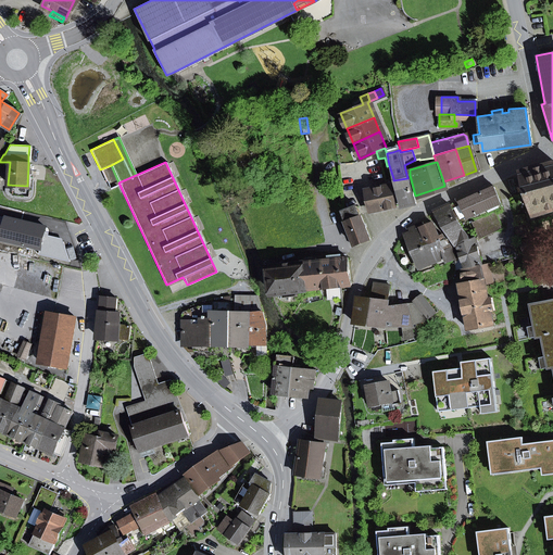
[(552,162),(519,173),(532,213),(552,206),(552,162)]
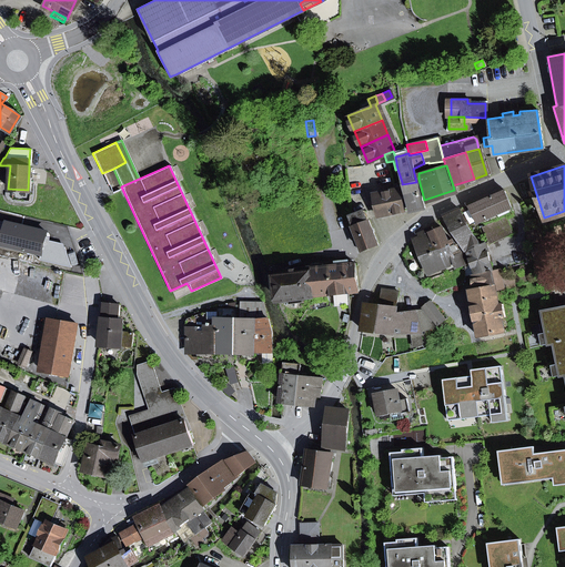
[(402,209),(407,208),(402,184),(402,182),(392,183),(393,190),(397,189),(402,209)]
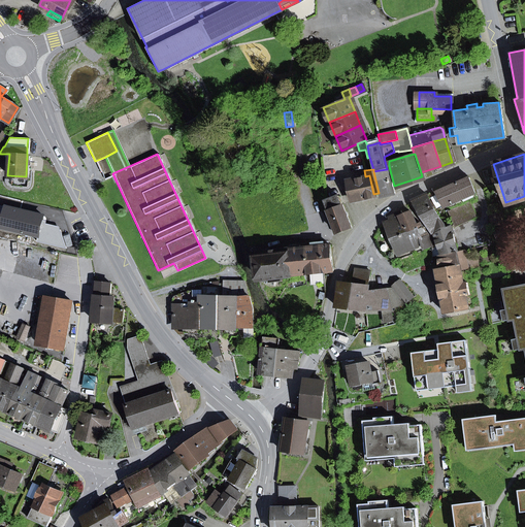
[(380,195),(393,193),(387,169),(373,171),(379,193),(380,195)]
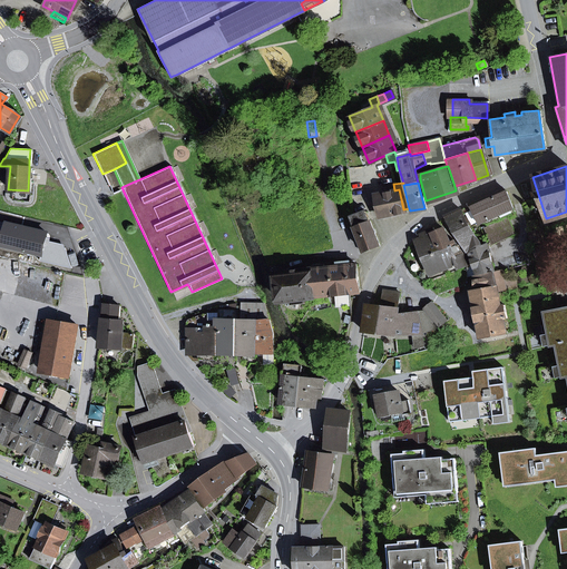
[(372,195),(377,216),(403,211),(403,209),(399,189),(394,190),(372,195)]
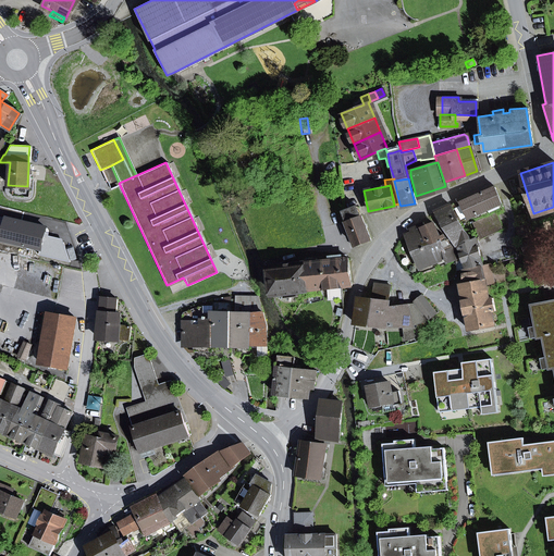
[(471,215),(472,219),(501,206),(492,186),(458,202),(465,218),(471,215)]
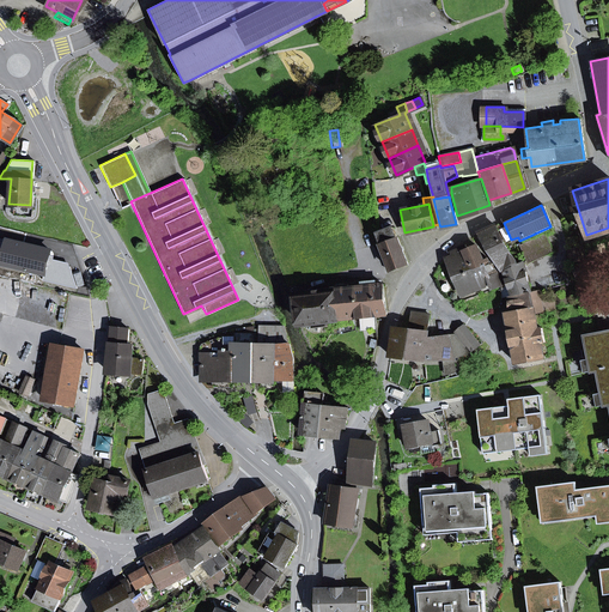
[(500,270),(513,264),(492,224),(476,231),(483,246),(500,270)]
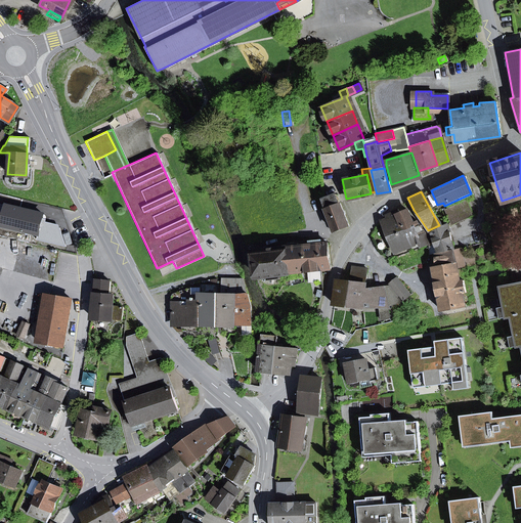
[(346,225),(334,193),(319,200),(323,208),(332,230),(346,225)]
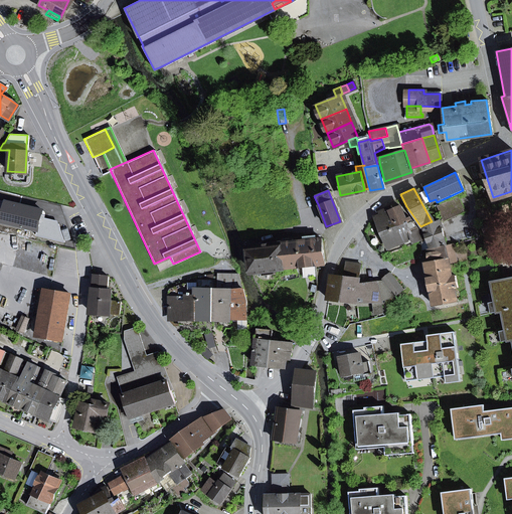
[(436,205),(442,219),(462,210),(456,196),(436,205)]
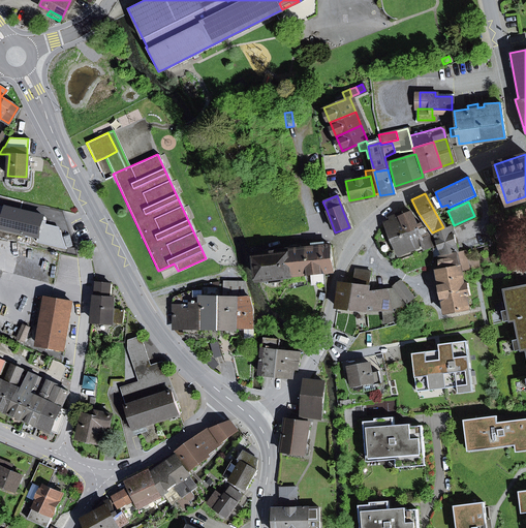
[(28,204),(27,211),(40,213),(42,206),(28,204)]
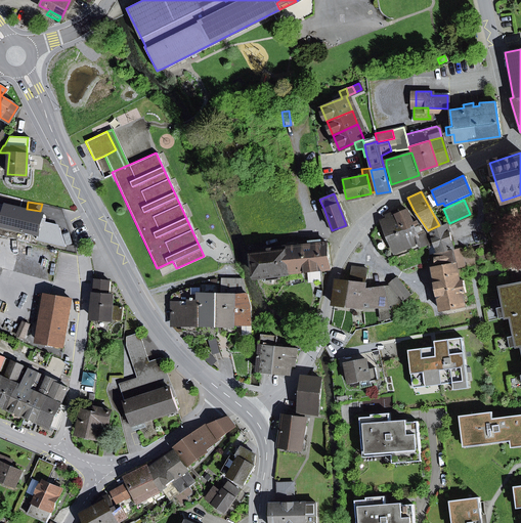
[(330,231),(332,230),(323,208),(321,209),(330,231)]
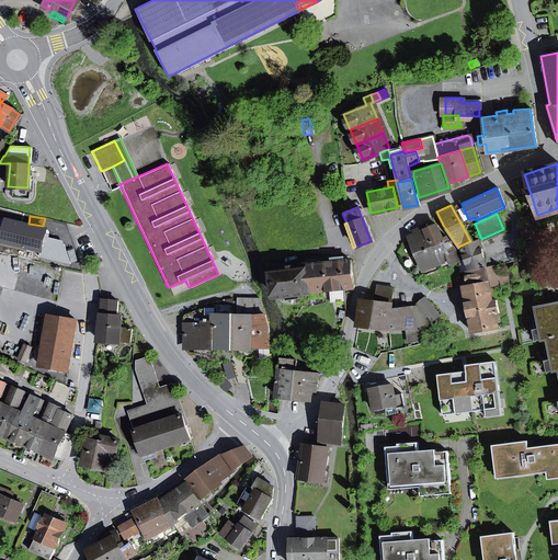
[(429,241),(428,241),(423,229),(422,227),(424,226),(423,224),(410,230),(412,233),(406,236),(419,269),(447,258),(455,254),(454,249),(451,246),(442,249),(440,243),(431,247),(429,241)]
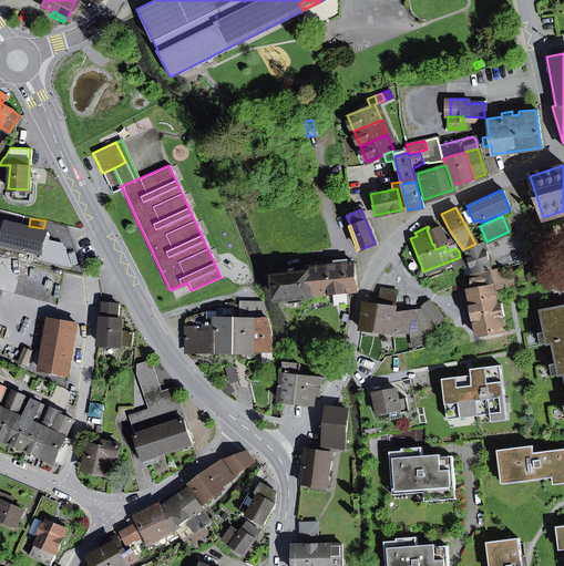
[(444,240),(439,227),(428,232),(432,244),(433,244),(436,249),(444,246),(447,251),(455,248),(453,245),(452,245),(449,238),(444,240)]
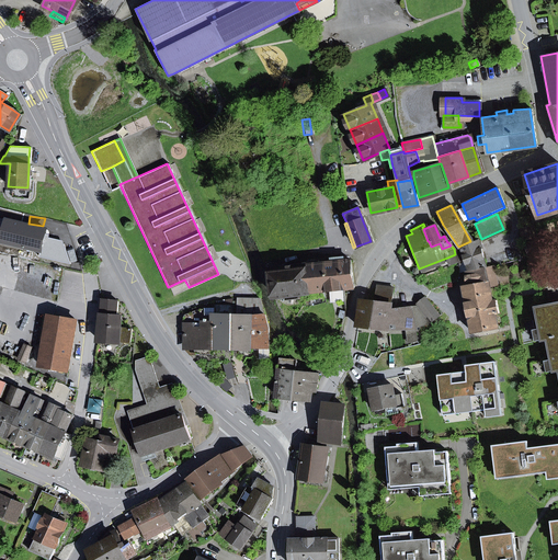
[(519,228),(521,239),(533,237),(530,225),(519,228)]
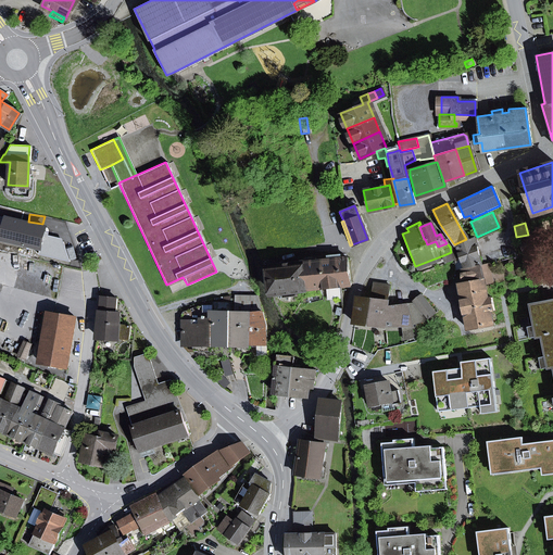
[(30,225),(27,243),(45,247),(47,232),(50,232),(51,229),(30,225)]
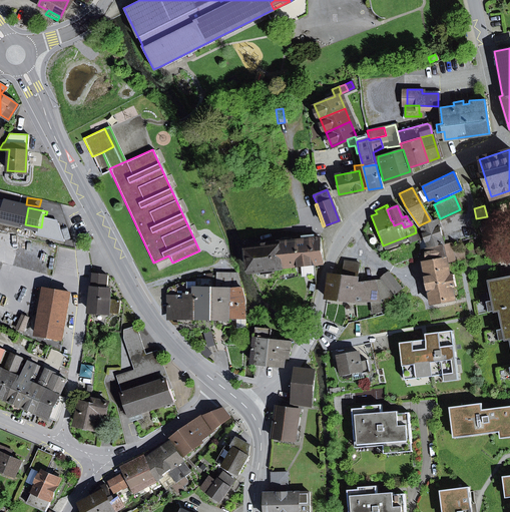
[(24,227),(43,231),(46,214),(43,214),(41,227),(25,224),(24,227)]
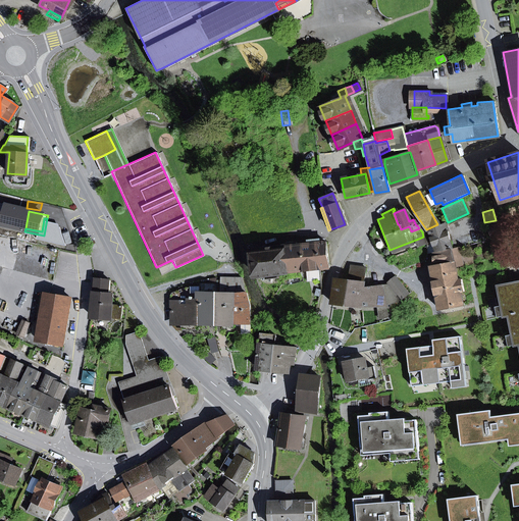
[(501,241),(499,235),(501,235),(498,221),(485,223),(488,238),(490,237),(491,243),(501,241)]
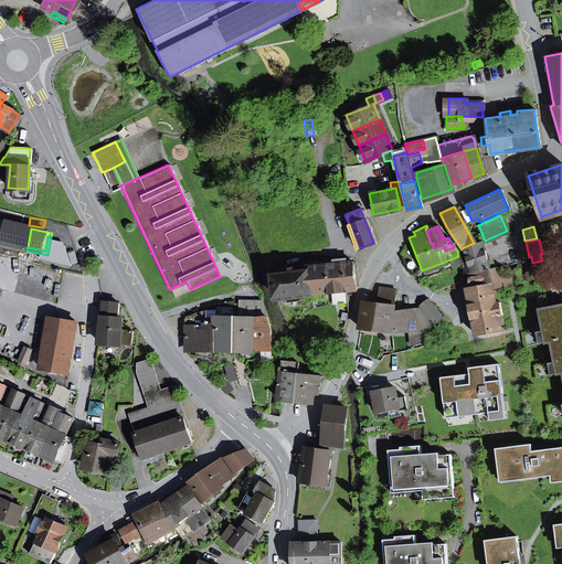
[(487,268),(480,241),(474,243),(462,248),(466,261),(470,272),(487,268)]
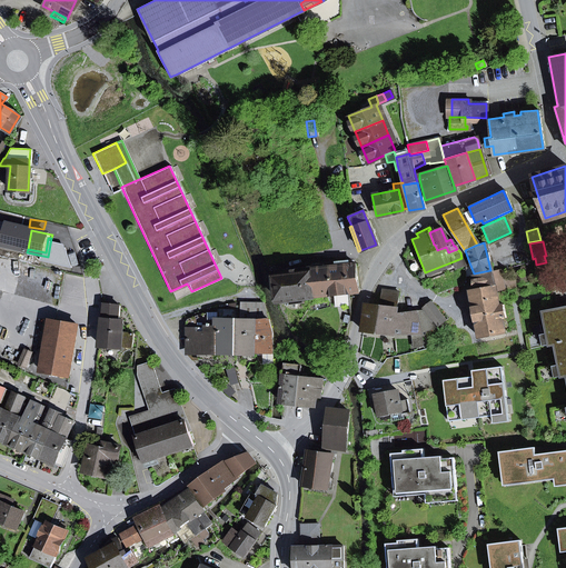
[(463,265),(464,265),(462,258),(454,261),(456,267),(463,265)]
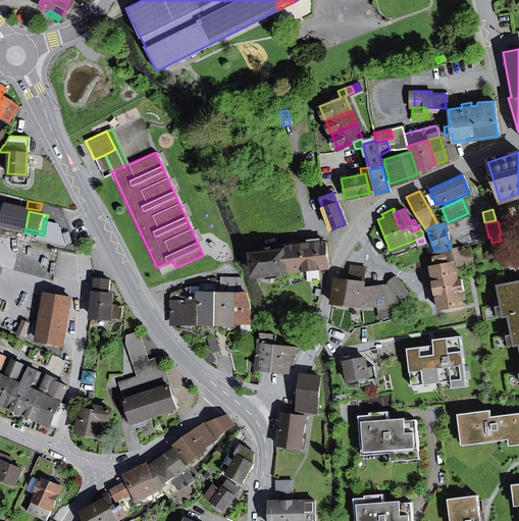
[(317,278),(316,268),(327,267),(324,242),(318,242),(318,238),(316,239),(306,240),(306,244),(300,244),(300,246),(295,246),(295,242),(287,243),(283,243),(287,271),(304,269),(309,269),(310,279),(317,278)]
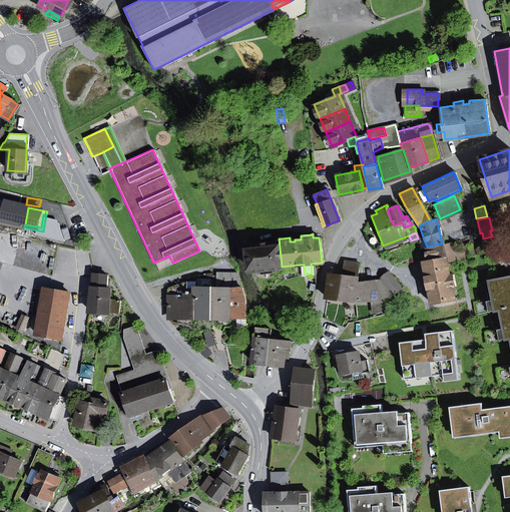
[(418,248),(427,246),(423,236),(418,238),(417,238),(418,248)]
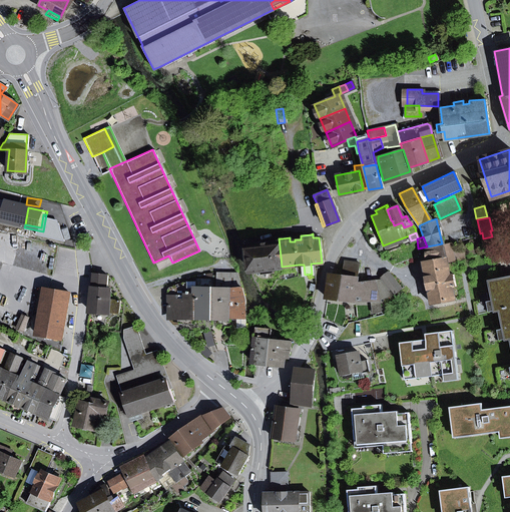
[(247,247),(250,271),(259,270),(272,268),(282,267),(279,238),(275,239),(276,244),(247,247)]
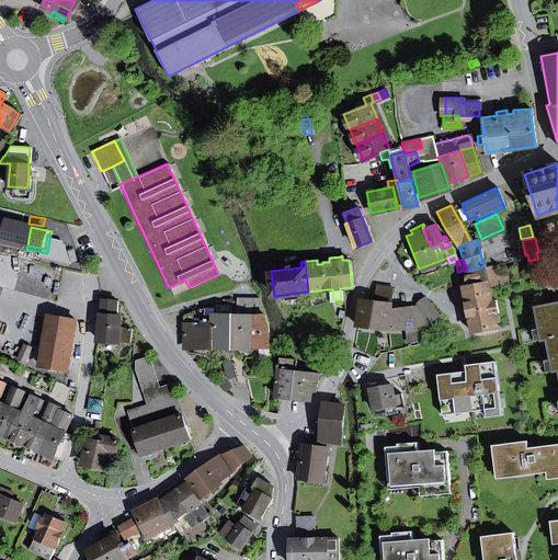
[(496,274),(493,264),(484,266),(486,282),(487,286),(507,283),(504,273),(496,274)]
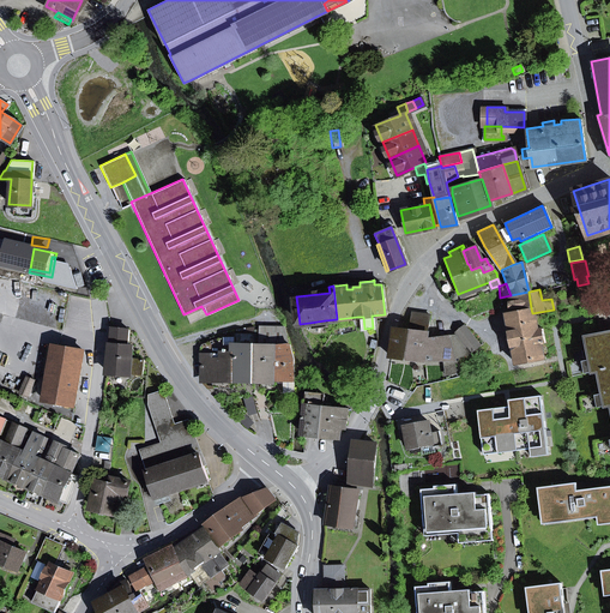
[(508,296),(509,312),(531,308),(529,292),(511,295),(508,296)]
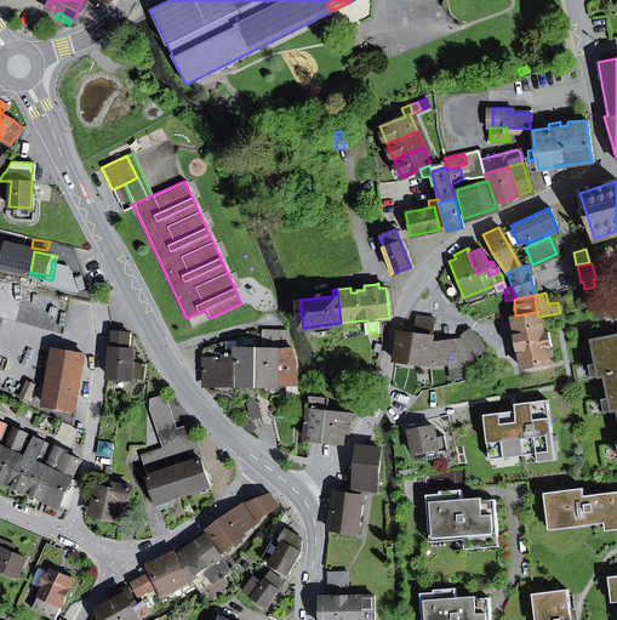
[(546,331),(542,333),(538,317),(537,312),(515,316),(510,317),(520,368),(547,362),(544,347),(549,346),(546,331)]
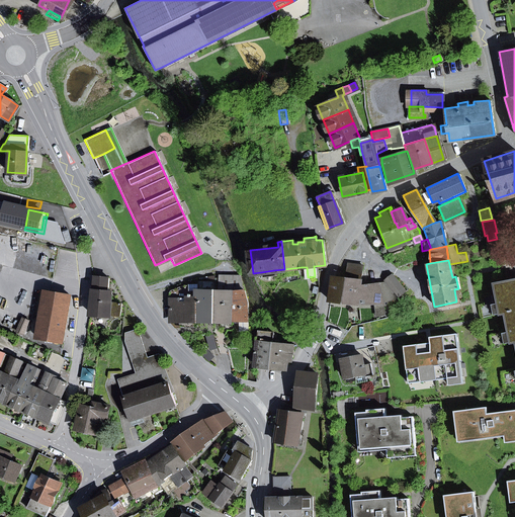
[(346,263),(344,278),(331,276),(328,299),(340,302),(355,304),(372,304),(381,304),(382,304),(382,303),(396,296),(384,281),(377,282),(358,284),(360,265),(346,263)]
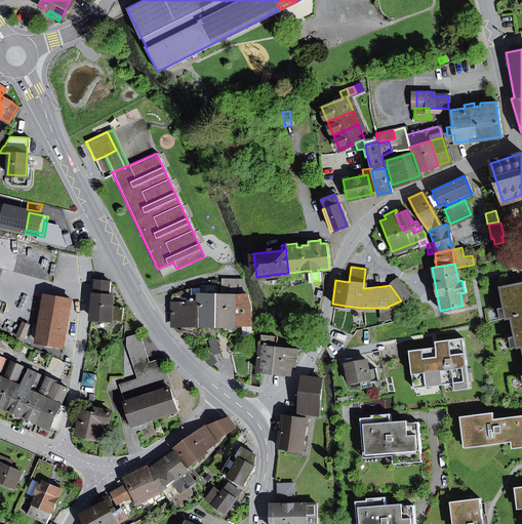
[(401,300),(408,294),(395,278),(394,278),(388,282),(390,285),(401,300)]
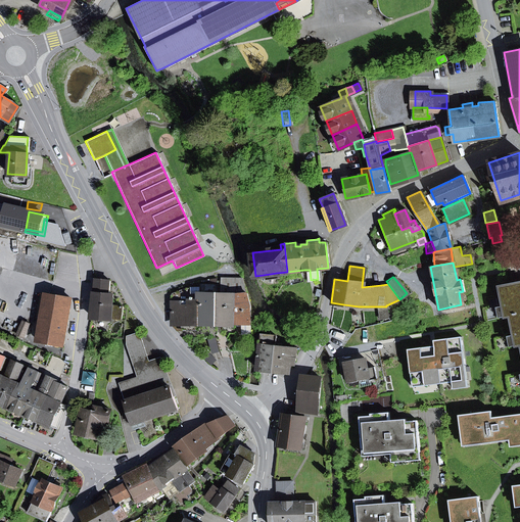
[(215,305),(215,322),(233,323),(233,293),(231,293),(231,278),(220,278),(219,293),(215,293),(215,305)]
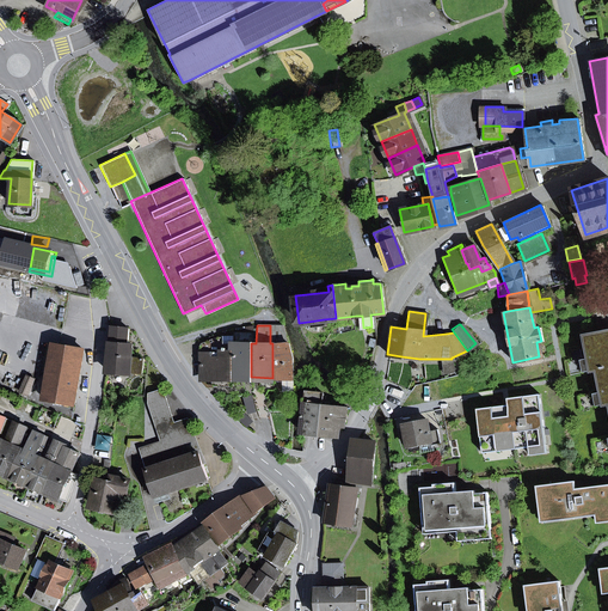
[(286,342),(286,343),(281,325),(270,325),(270,343),(272,343),(272,378),(290,378),(290,358),(286,342)]
